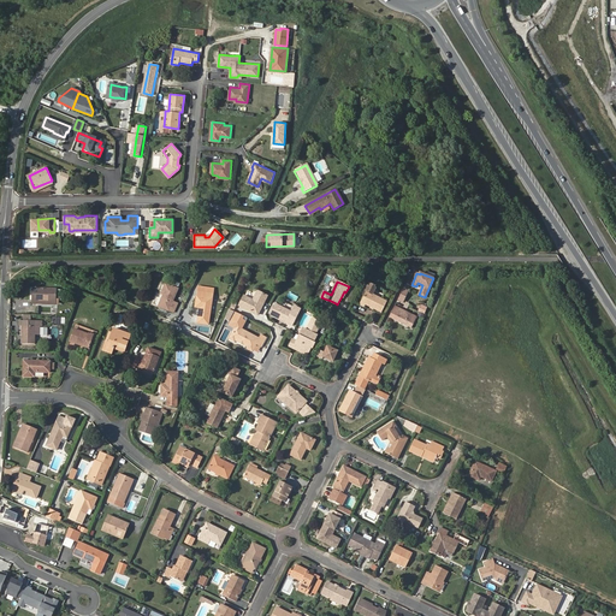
[(383,312),(388,301),(373,294),(377,288),(375,286),(372,285),(371,284),(361,304),(366,307),(367,303),(383,312)]
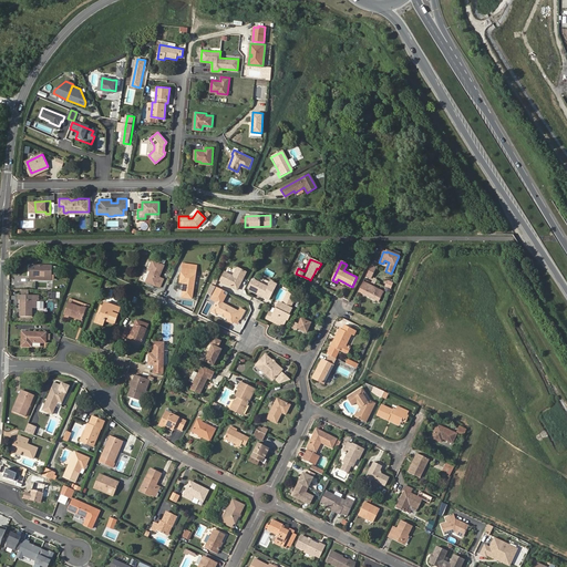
[(153,263),(150,271),(152,272),(147,282),(157,286),(162,288),(165,279),(160,278),(164,266),(153,263)]
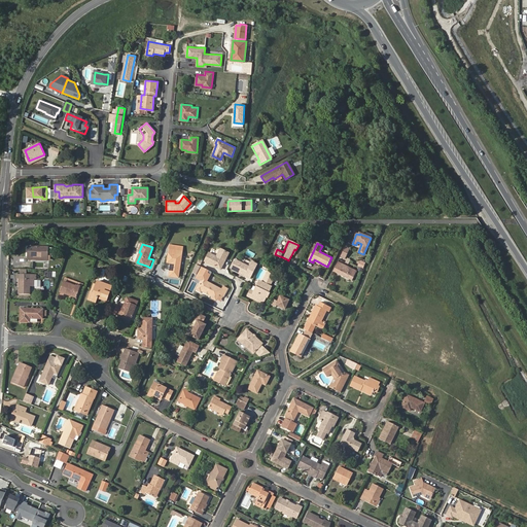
[(350,250),(346,247),(341,257),(346,259),(350,250)]
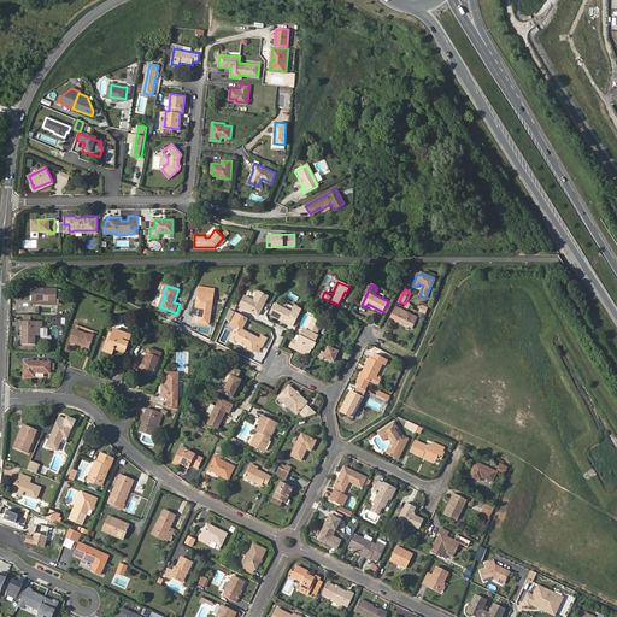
[(31,301),(34,301),(34,306),(54,305),(54,303),(54,301),(54,291),(31,291),(31,301)]
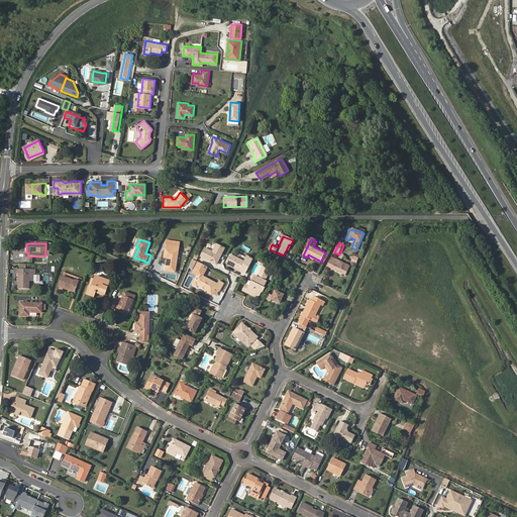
[(166,244),(165,248),(164,259),(168,259),(167,271),(176,272),(179,250),(179,245),(166,244)]
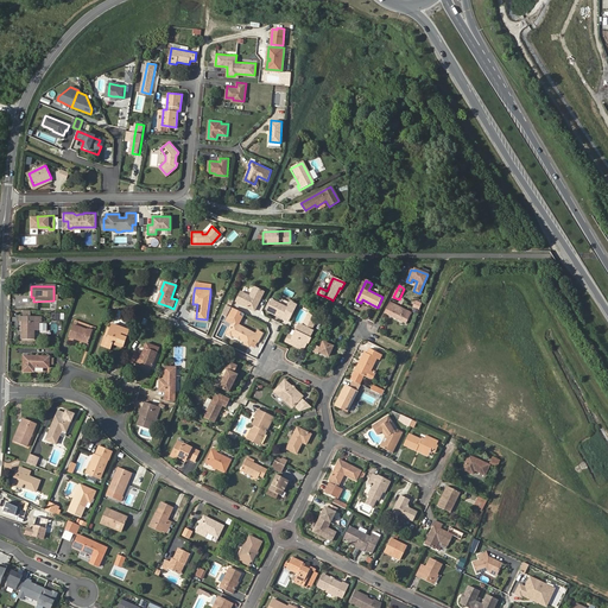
[(257,293),(254,292),(252,296),(242,292),(238,303),(257,312),(261,302),(258,302),(260,299),(264,298),(266,292),(259,289),(257,293)]
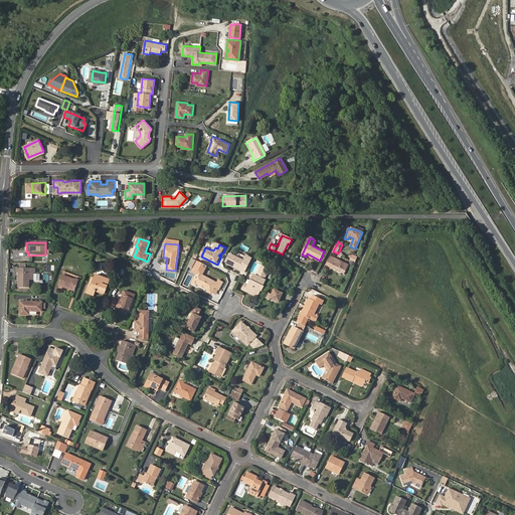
[(239,251),(236,256),(232,254),(228,263),(241,269),(247,272),(254,256),(249,254),(248,256),(239,251)]
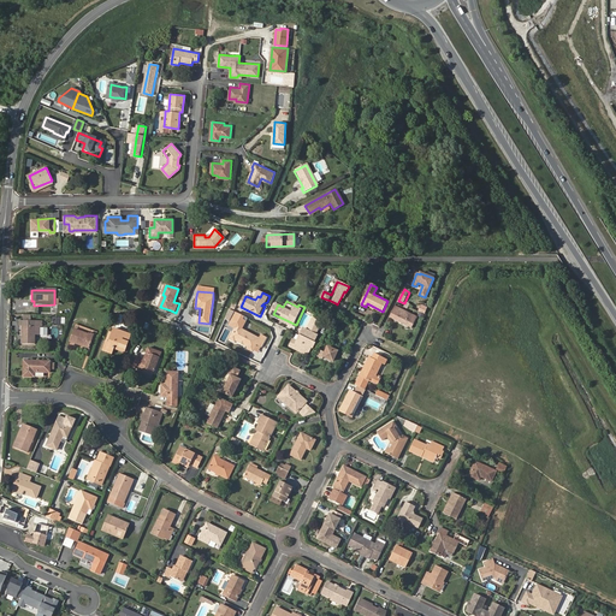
[(418,317),(396,306),(391,317),(412,327),(418,317)]
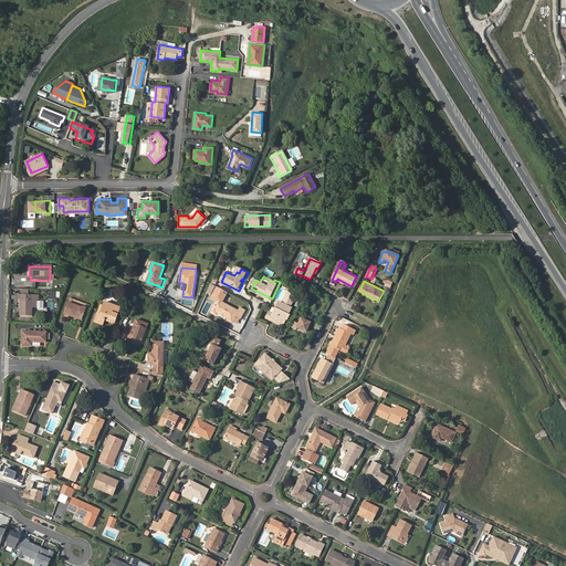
[(239,308),(238,311),(222,303),(228,292),(216,286),(209,299),(217,303),(212,313),(217,315),(218,313),(228,317),(227,320),(232,323),(237,315),(241,318),(244,311),(239,308)]
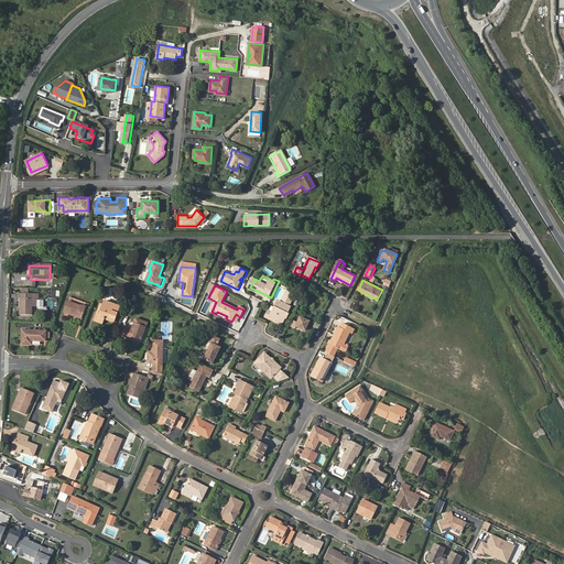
[(288,292),(282,303),(279,308),(275,307),(273,312),(270,311),(267,318),(283,326),(286,318),(289,313),(292,307),(291,306),(295,295),(288,292)]
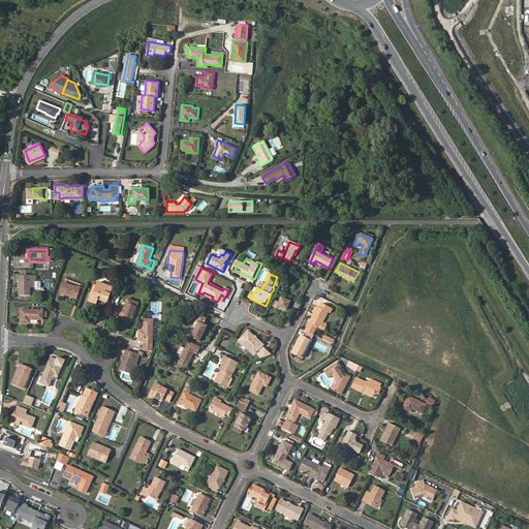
[(34,281),(34,277),(30,277),(18,277),(18,281),(19,282),(19,297),(30,297),(30,289),(31,281),(33,281),(34,281)]
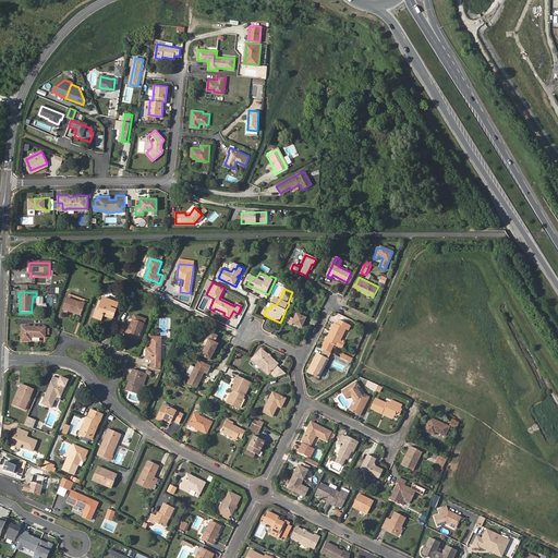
[(102,316),(112,319),(117,303),(102,298),(100,303),(98,302),(93,317),(101,320),(102,316)]
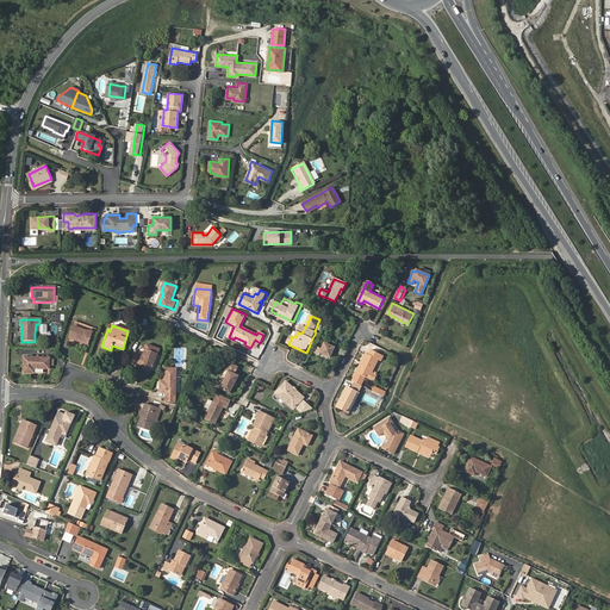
[(93,331),(88,330),(87,332),(73,327),(68,338),(87,346),(93,331)]
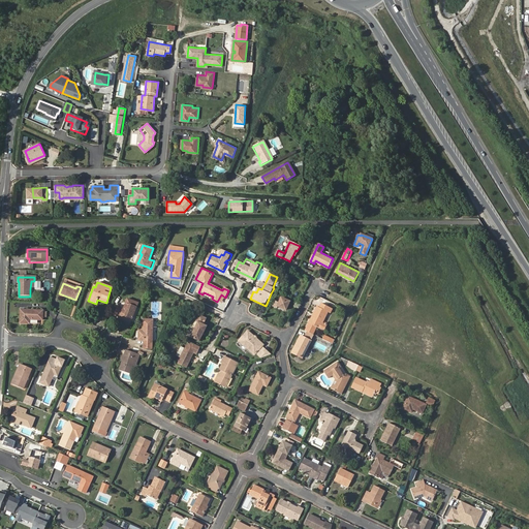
[(291,302),(281,297),(277,307),(287,312),(291,302)]
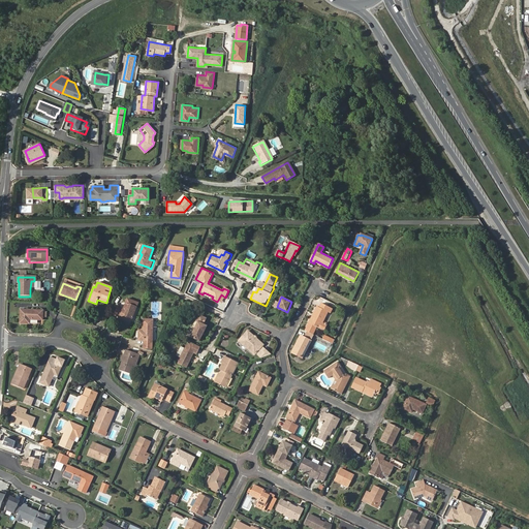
[(126,310),(123,309),(117,306),(113,316),(130,322),(137,304),(126,300),(125,304),(128,305),(126,310)]
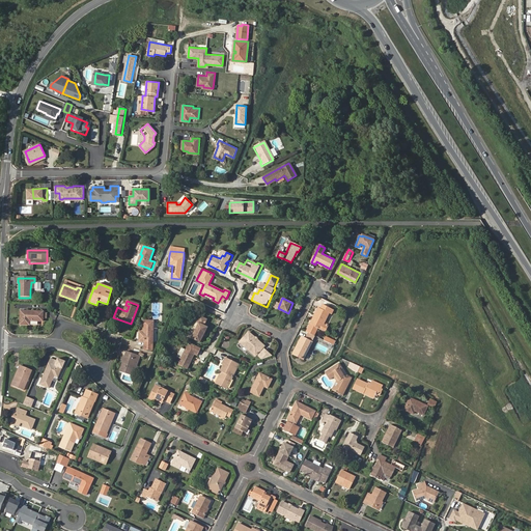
[(315,319),(313,318),(310,325),(322,330),(326,332),(328,327),(324,325),(329,313),(332,315),(334,310),(324,305),(322,309),(318,307),(314,315),(316,316),(315,319)]
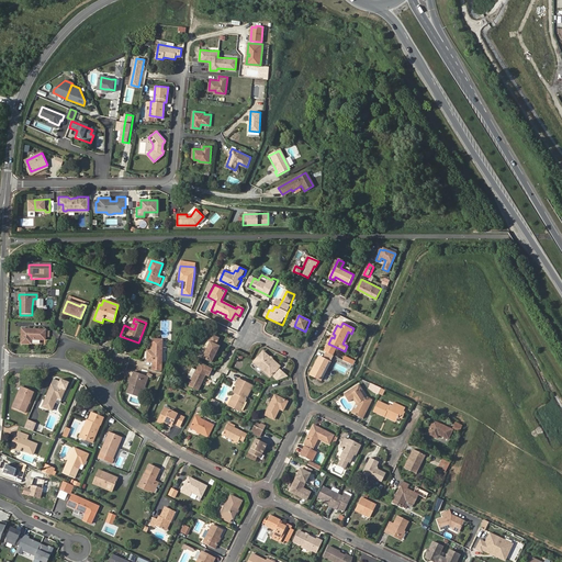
[(20,344),(31,344),(31,340),(45,340),(45,337),(48,337),(48,330),(21,328),(20,344)]
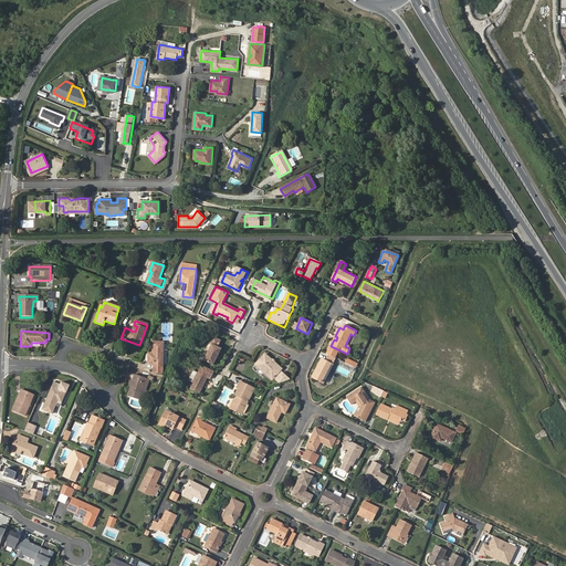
[(212,343),(205,359),(215,364),(222,347),(218,345),(221,338),(215,336),(211,343),(212,343)]
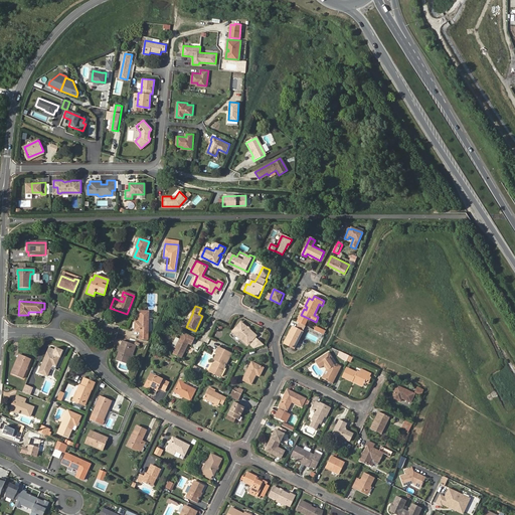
[(147,340),(147,332),(148,332),(148,312),(138,311),(138,322),(135,322),(134,332),(139,332),(139,340),(147,340)]
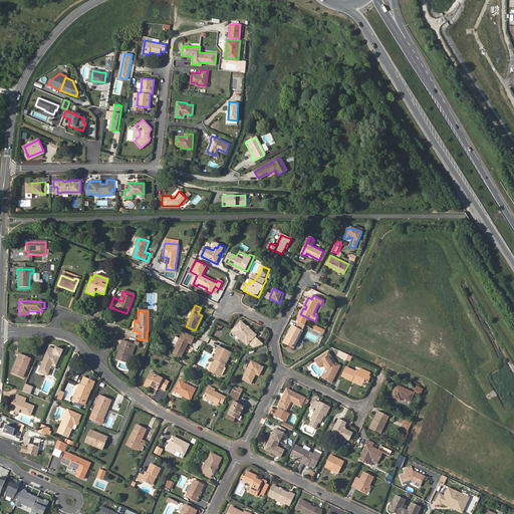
[(232,330),(240,337),(247,343),(256,334),(240,320),(234,328),(232,330)]
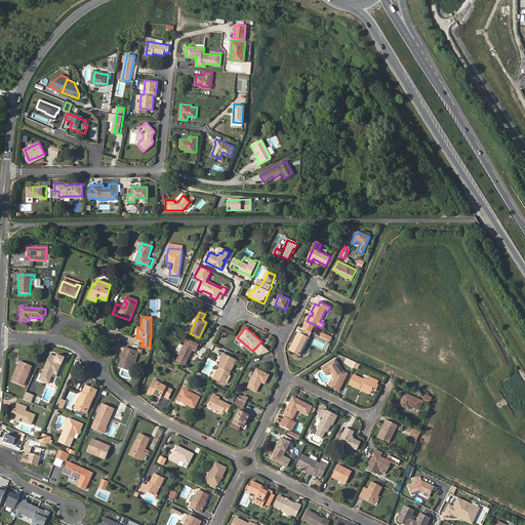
[(295,348),(293,347),(291,352),(301,356),(310,338),(313,332),(307,329),(304,335),(299,333),(294,344),(296,345),(295,348)]
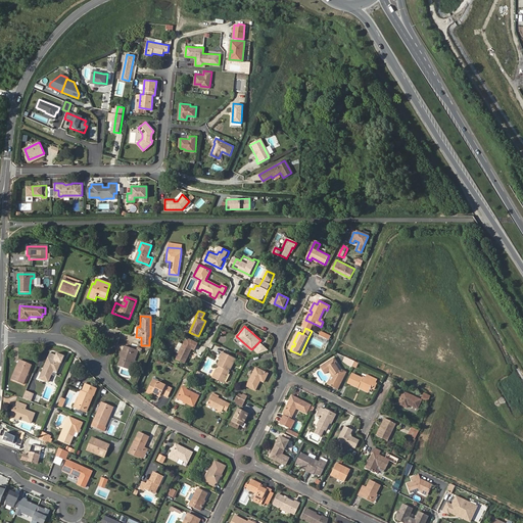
[(332,336),(322,331),(320,335),(330,340),(332,336)]
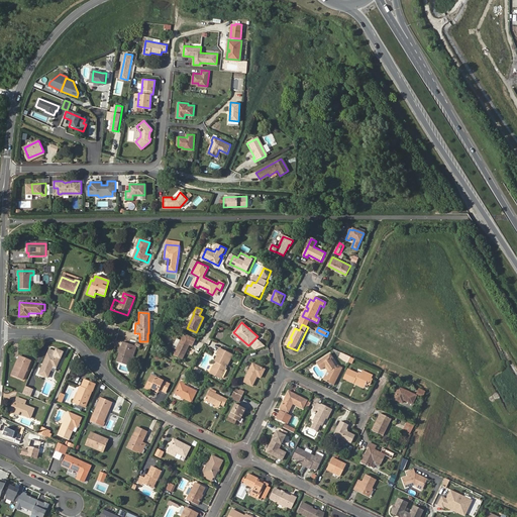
[(185,348),(187,349),(190,345),(188,344),(191,337),(184,333),(181,340),(180,340),(176,349),(173,355),(183,359),(186,352),(184,351),(185,348)]
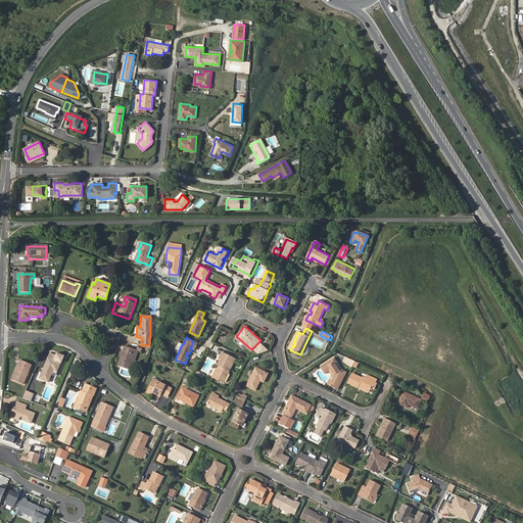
[(174,351),(178,353),(182,344),(178,342),(174,351)]
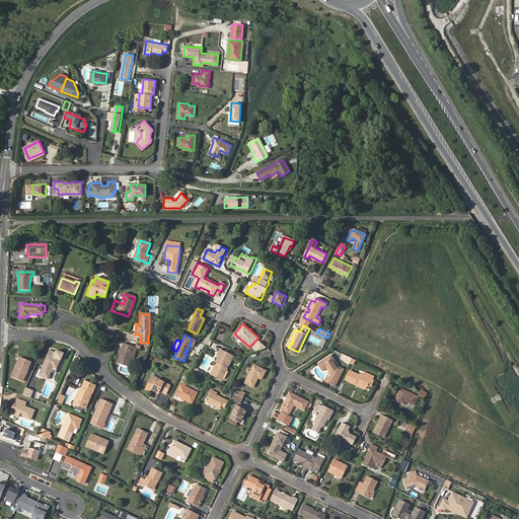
[(256,352),(266,348),(257,341),(251,348),(256,352)]
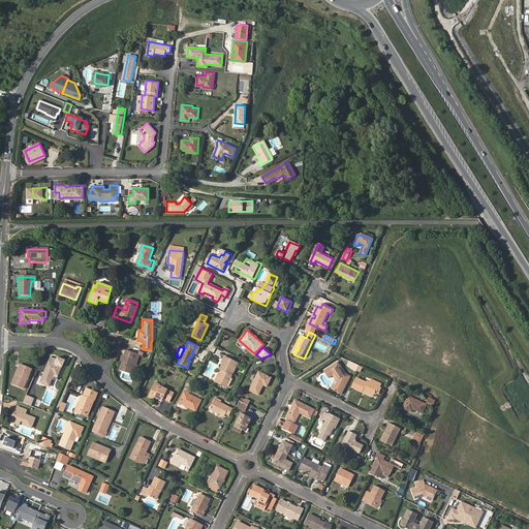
[(135,359),(137,360),(138,354),(142,355),(143,352),(137,350),(135,353),(125,350),(119,370),(130,374),(133,365),(135,359)]
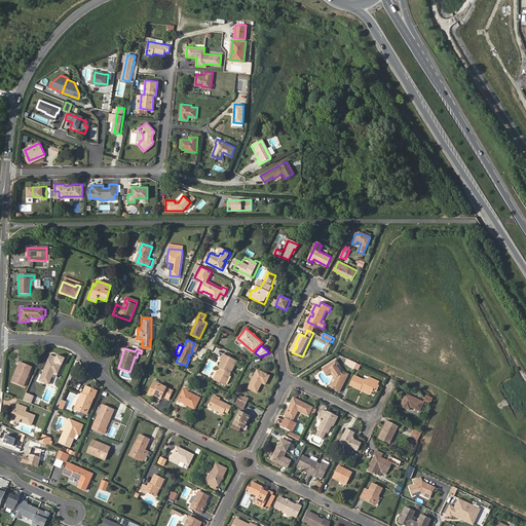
[(223,354),(220,362),(221,363),(219,368),(221,370),(220,373),(219,372),(216,379),(225,383),(235,361),(223,354)]
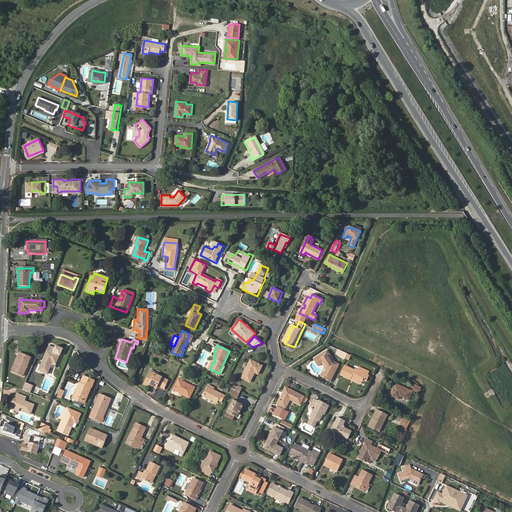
[(53,353),(47,350),(38,371),(47,374),(52,363),(55,364),(59,355),(60,356),(63,349),(55,346),(54,349),(53,353)]
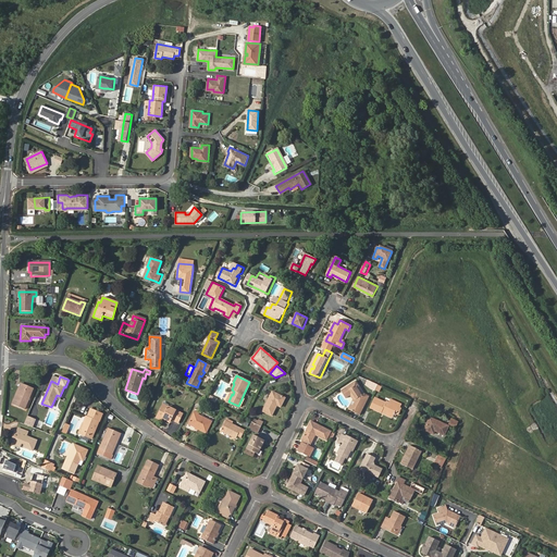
[(380,385),(368,380),(364,385),(371,390),(376,392),(376,391),(380,385)]
